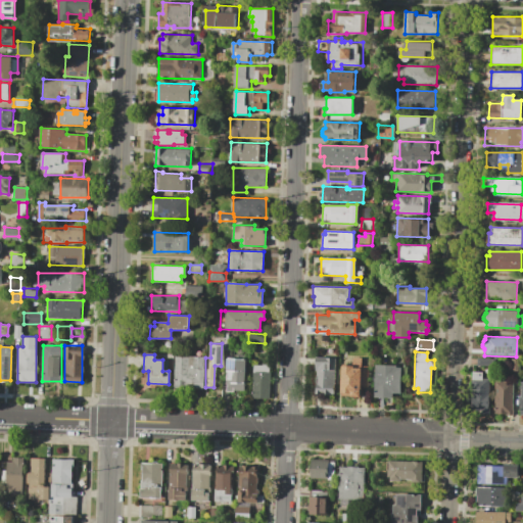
[(175,355),(204,355),(203,388),(174,387),(175,355)]
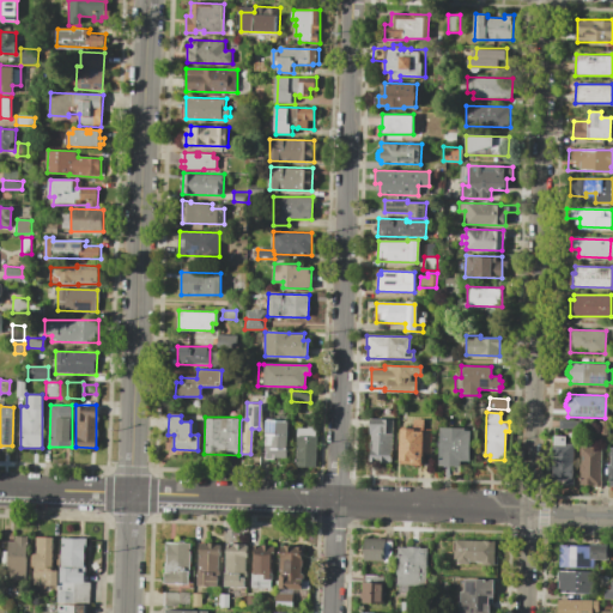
[(370,419),(392,419),(390,461),(369,461),(370,419)]
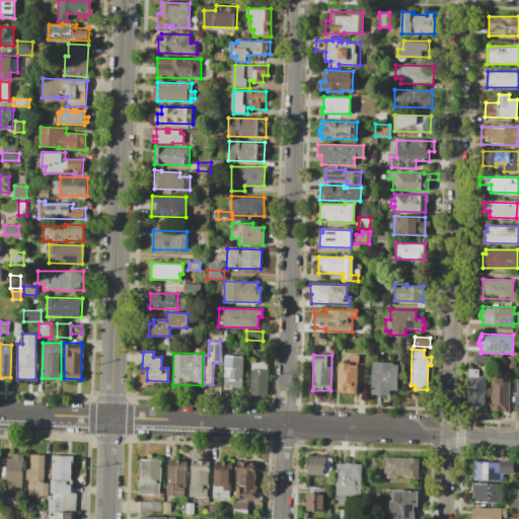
[(340,363),(348,364),(348,355),(358,356),(358,364),(365,364),(365,383),(358,383),(357,392),(339,392),(340,363)]
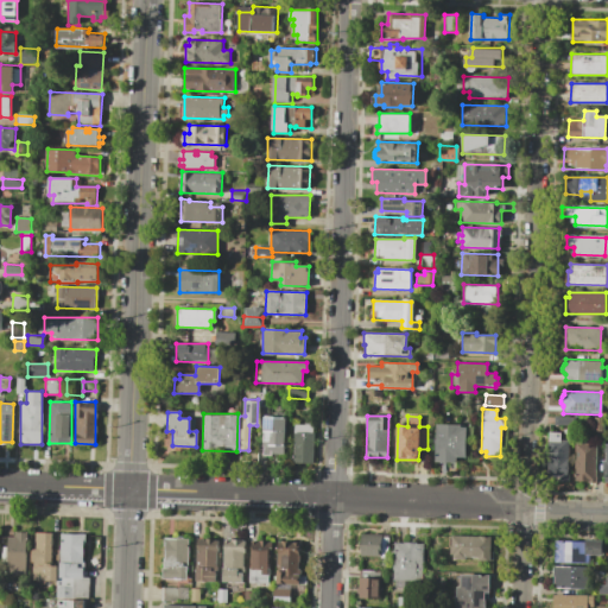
[(553,416),(569,416),(569,426),(552,426),(553,416)]
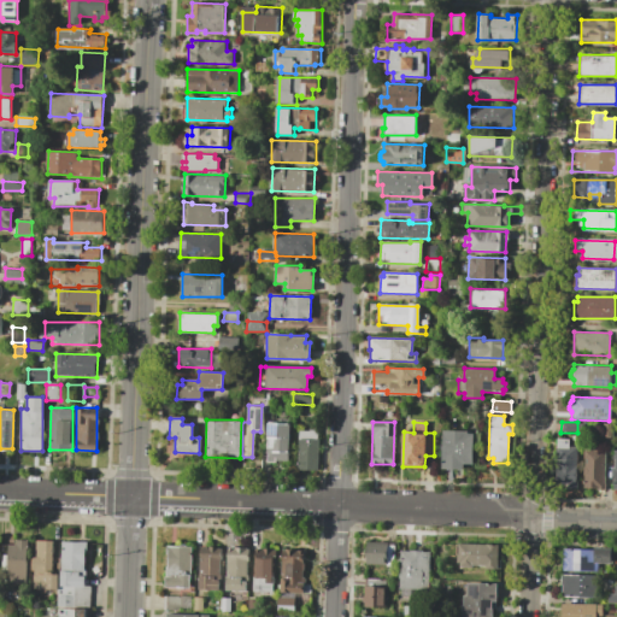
[(268,423),(289,424),(288,462),(268,462),(268,423)]
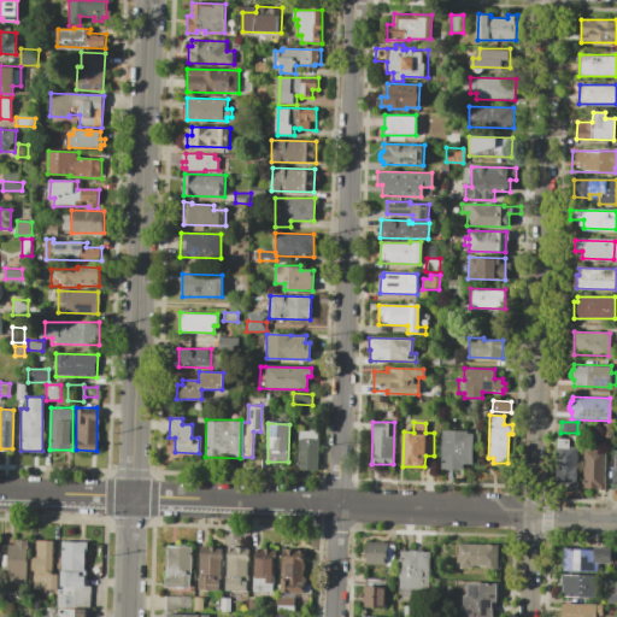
[(299,430),(318,430),(317,470),(298,470),(299,430)]
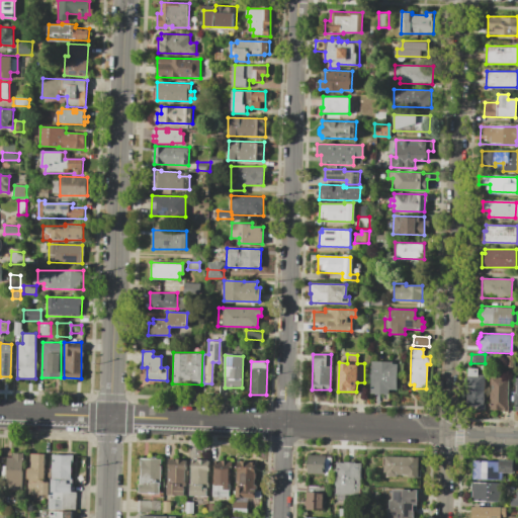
[(371,361),(392,361),(392,363),(398,364),(397,389),(389,389),(389,394),(370,394),(371,361)]
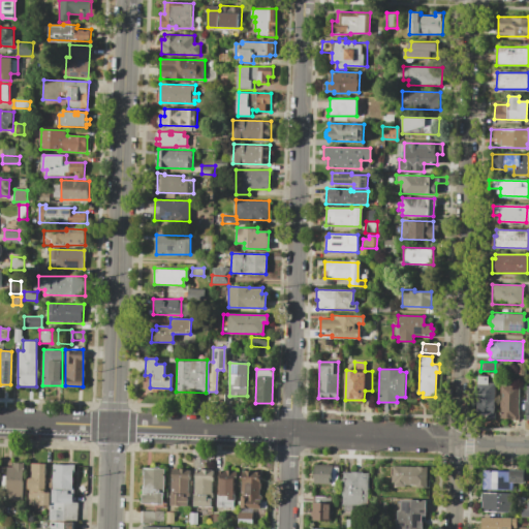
[(477,376),(487,376),(486,382),(494,382),(493,415),(476,414),(477,376)]
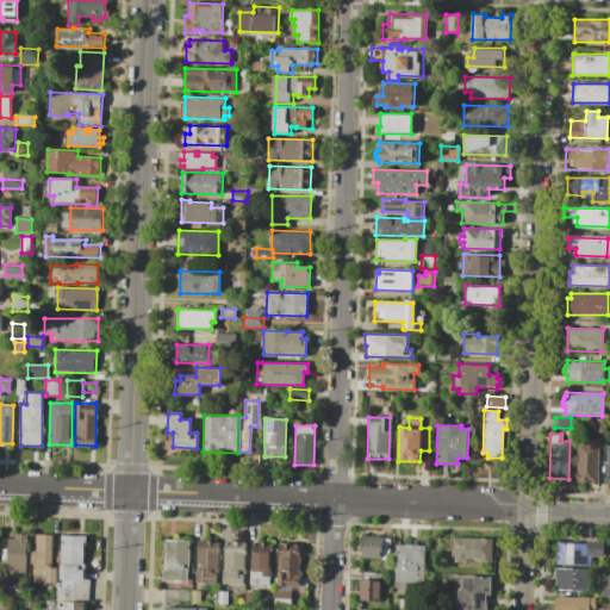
[(578,446),(598,446),(597,485),(577,484),(578,446)]
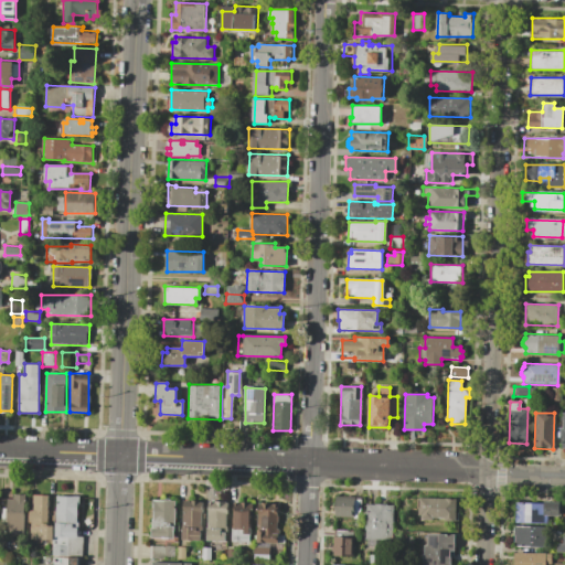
[(16,494),(25,494),(24,535),(7,534),(8,500),(16,500),(16,494)]
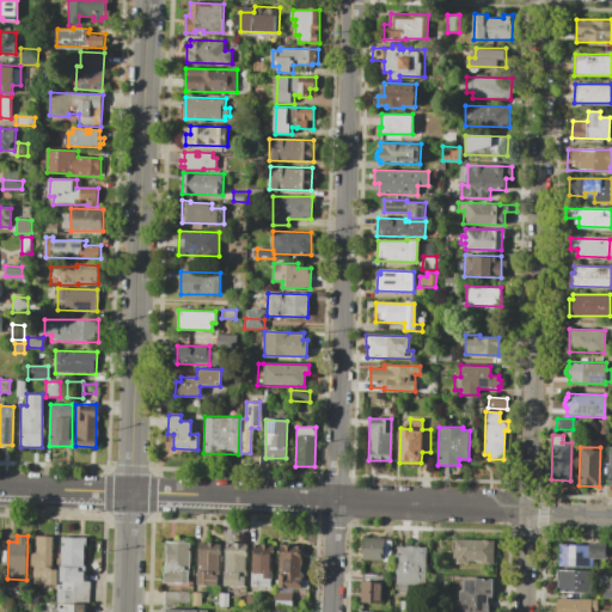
[(36,537),(53,537),(51,569),(59,569),(57,585),(35,583),(36,565),(31,565),(31,552),(36,552),(36,537)]
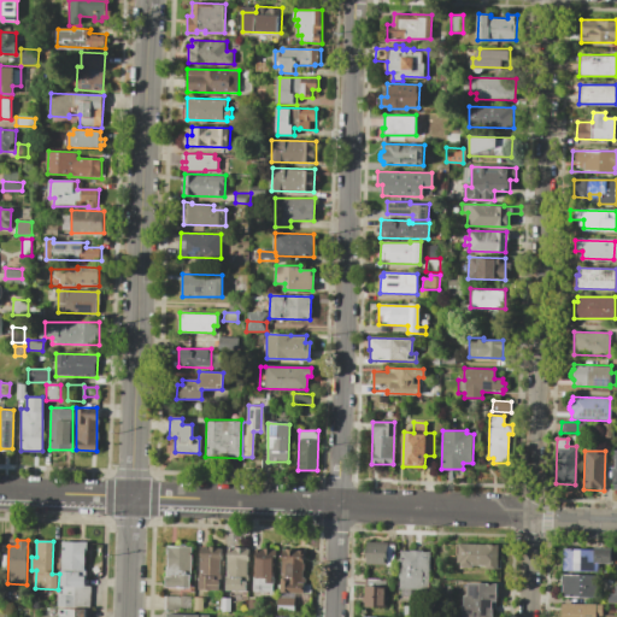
[(62,541),(86,541),(84,586),(60,586),(62,541)]
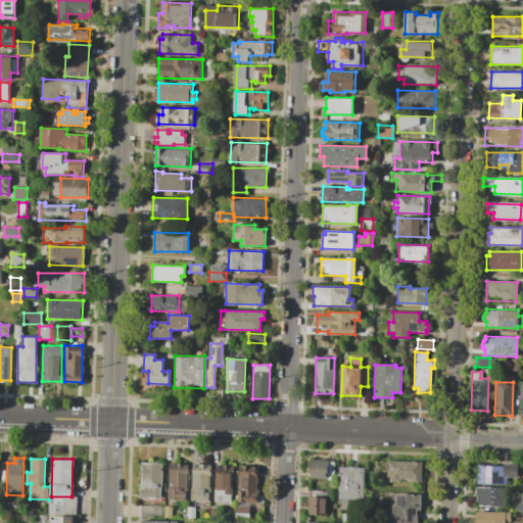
[(312,460),(334,461),(334,478),(311,477),(312,460)]
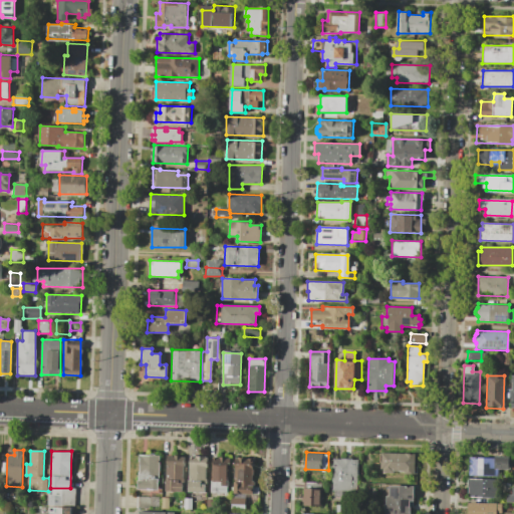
[(380,453),(415,454),(414,473),(379,472),(380,453)]
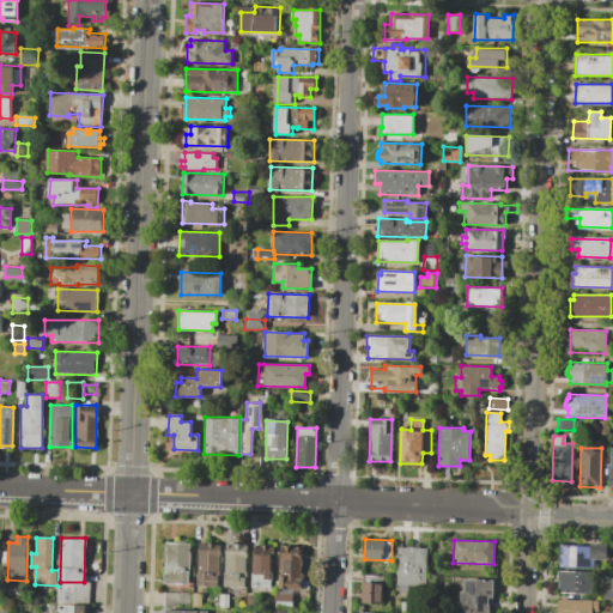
[(168,542),(189,544),(189,570),(193,570),(193,578),(189,577),(188,586),(164,584),(164,564),(167,564),(168,542)]
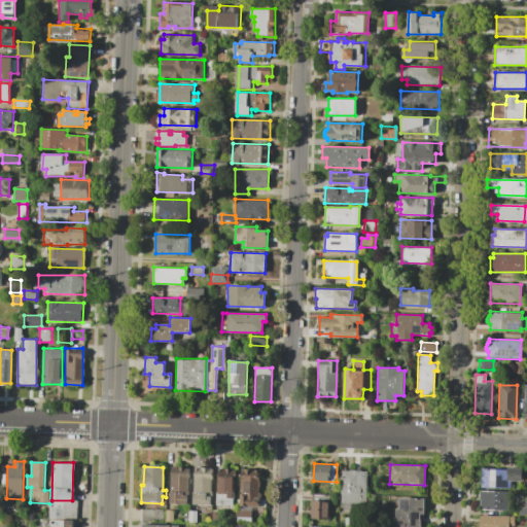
[(171,466),(188,466),(187,503),(170,503),(171,466)]
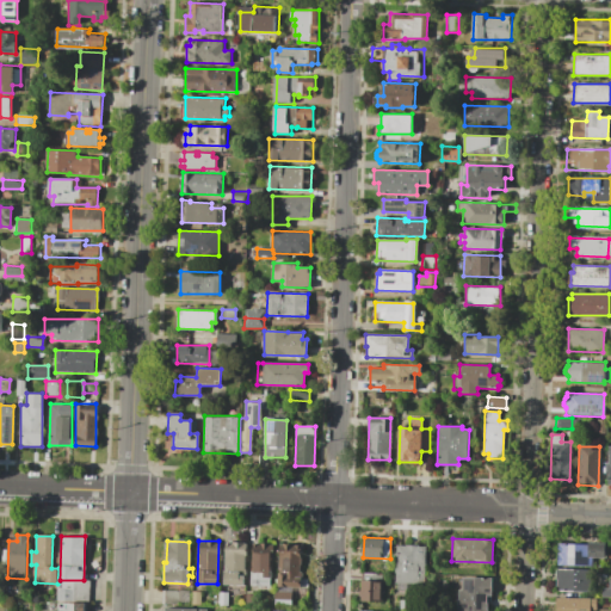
[(224,542),(246,542),(246,556),(244,556),(244,571),(246,571),(246,576),(244,576),(244,586),(224,585),(224,542)]
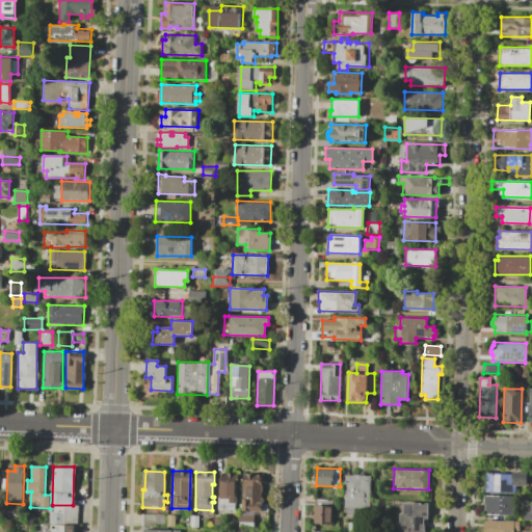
[(512,472),(529,473),(529,485),(517,484),(517,493),(485,491),(486,474),(512,475),(512,472)]
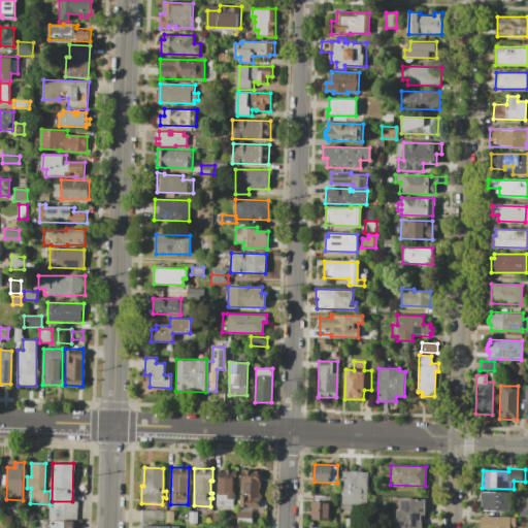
[(219,469),(233,469),(232,498),(229,498),(229,496),(219,495),(219,469)]
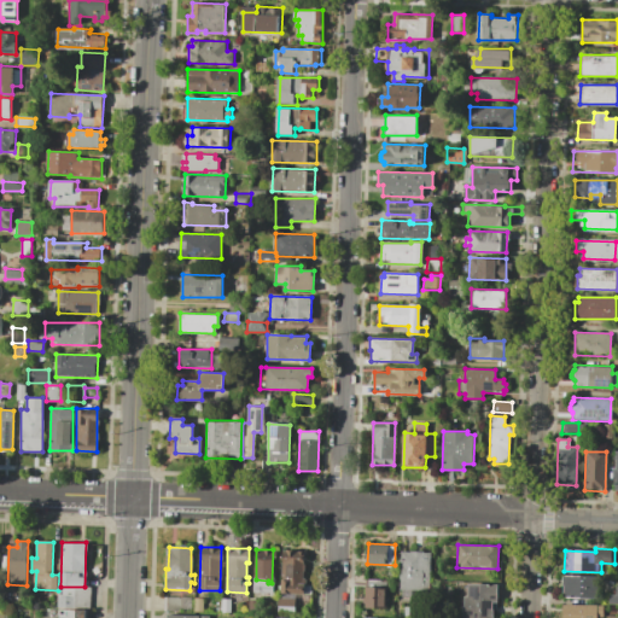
[(283,551),(304,552),(303,594),(281,593),(283,551)]
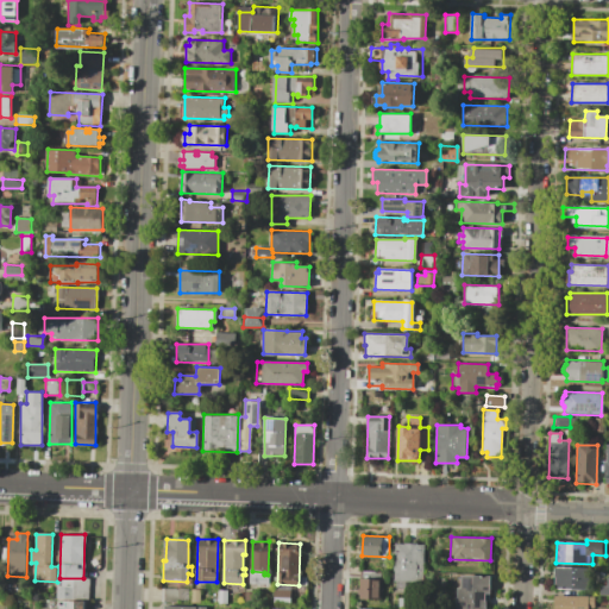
[(396,544),(424,545),(421,582),(395,581),(396,544)]
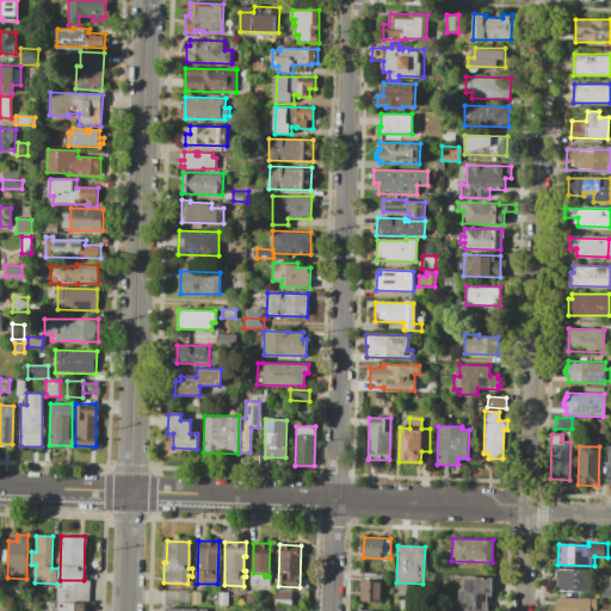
[(555,569),(590,571),(590,592),(555,591),(555,569)]
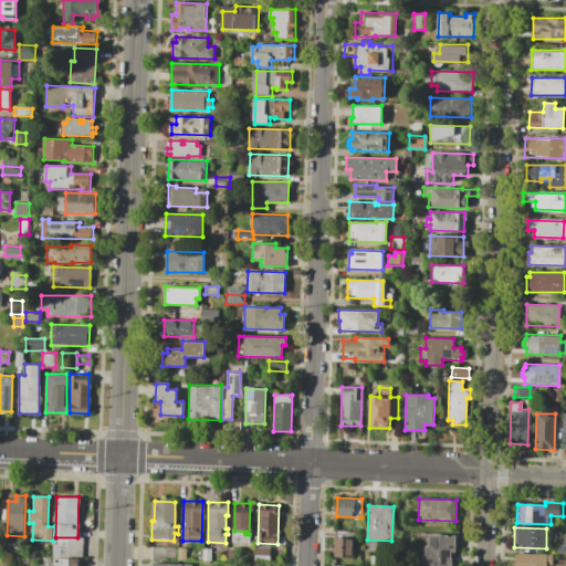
[(429,535),(454,536),(454,552),(452,552),(451,565),(425,565),(426,547),(429,547),(429,535)]
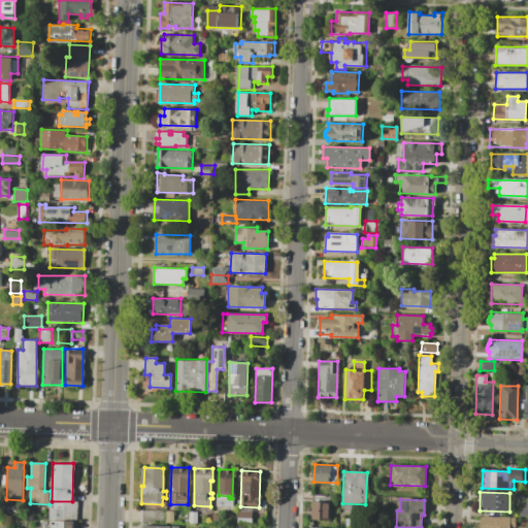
[(519,508),(526,509),(526,499),(527,499),(527,516),(519,516),(519,508)]
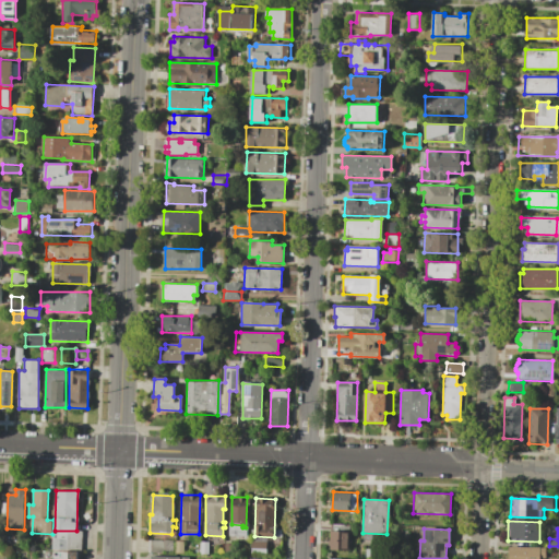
[(326,531),(349,532),(349,549),(326,549),(326,531)]
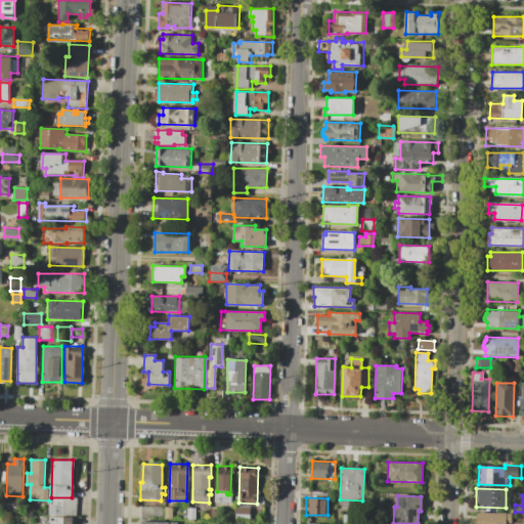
[(139,506),(162,507),(162,519),(139,518),(139,506)]
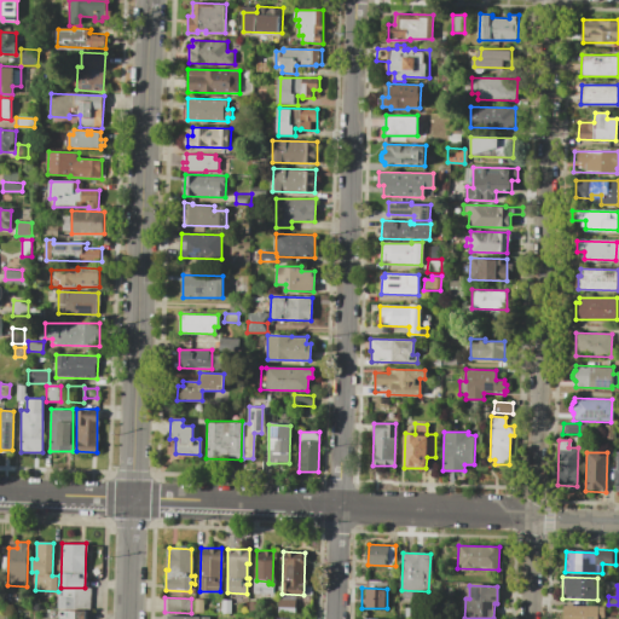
[(194,599),(203,599),(203,613),(194,612),(194,599)]
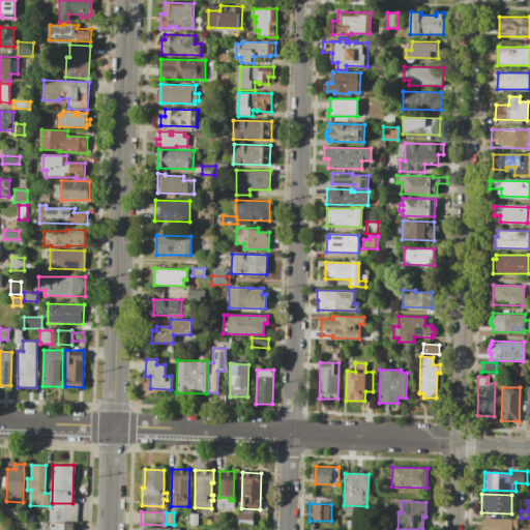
[(238,512),(253,512),(253,526),(238,526),(238,512)]
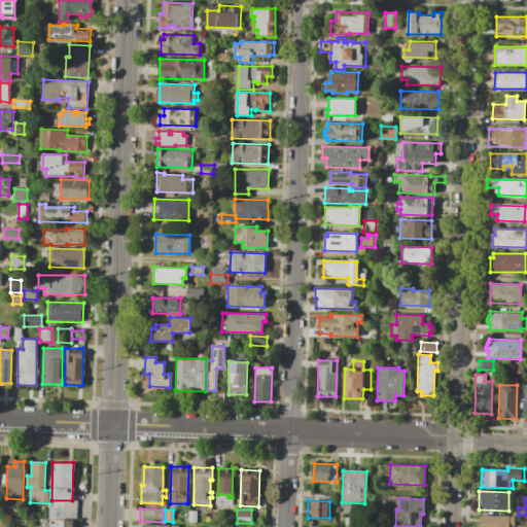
[(188,511),(197,511),(197,523),(188,523),(188,511)]
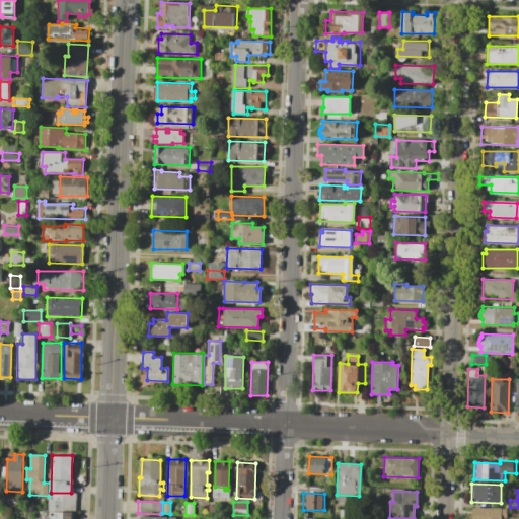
[(209,504),(217,504),(216,514),(208,514),(209,504)]
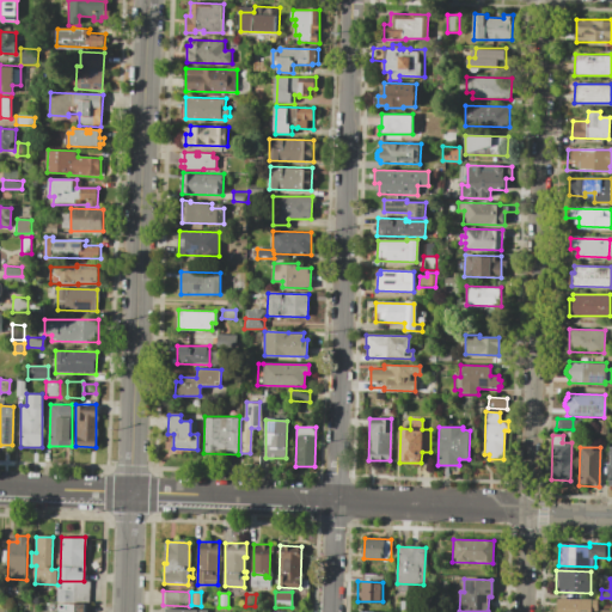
[(556,611),(556,598),(598,599),(597,611),(556,611)]
